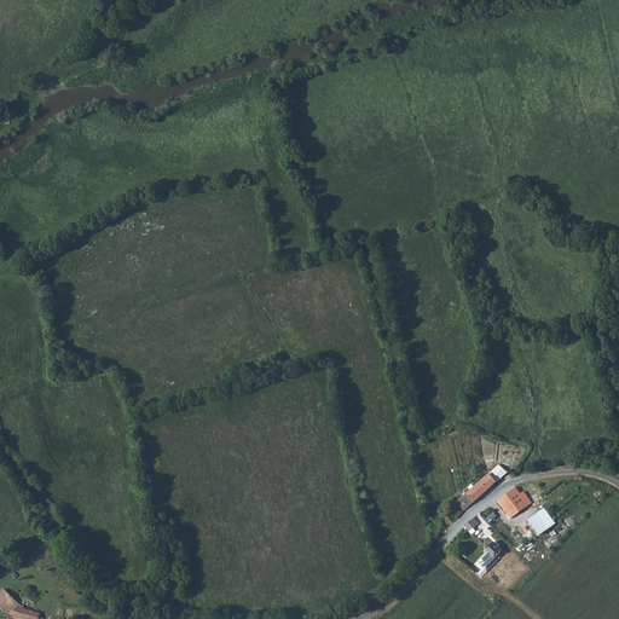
[(496,481),(507,472),(498,464),(489,474),(496,481)]
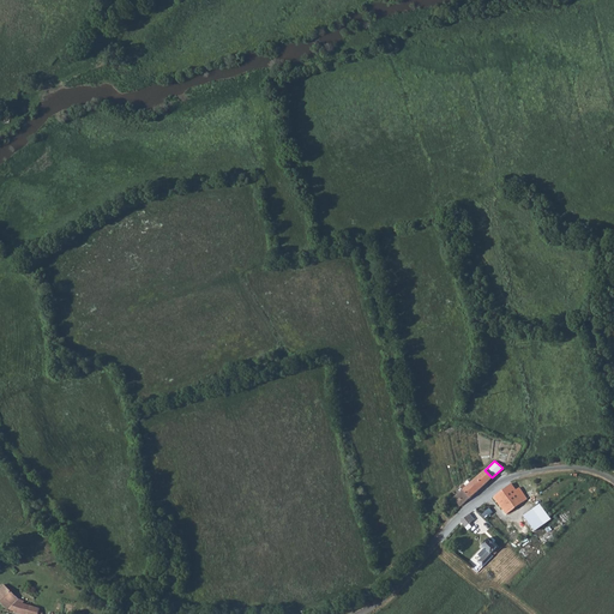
[(485,470),(452,498),(459,506),(492,477),(485,470)]
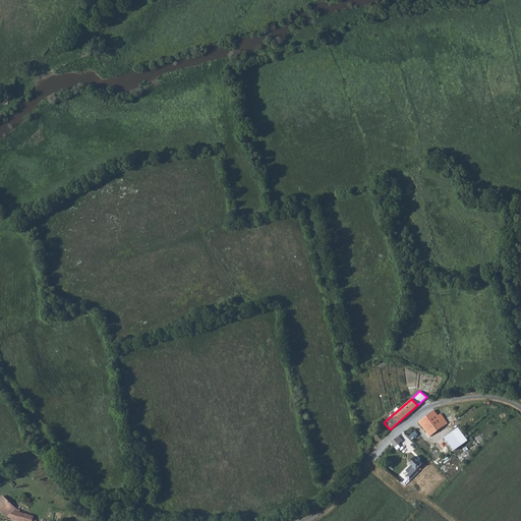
[(438,415),(433,410),(418,421),(428,436),(448,422),(441,413),(438,415)]
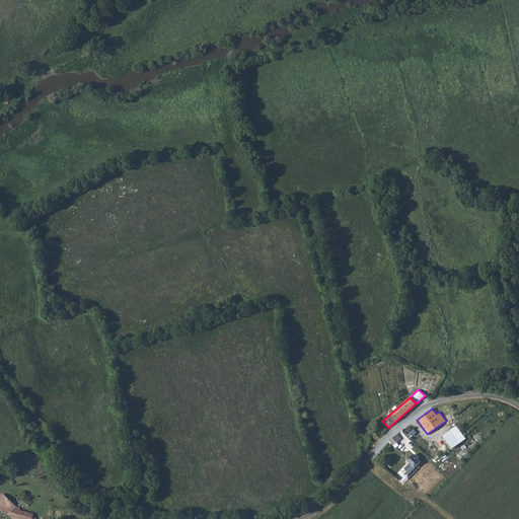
[(465,439),(456,426),(442,436),(451,448),(465,439)]
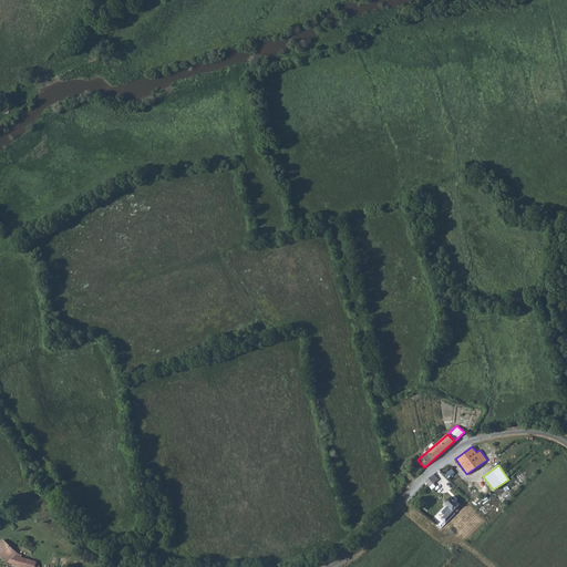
[(451,468),(444,474),(449,478),(454,473),(451,468)]
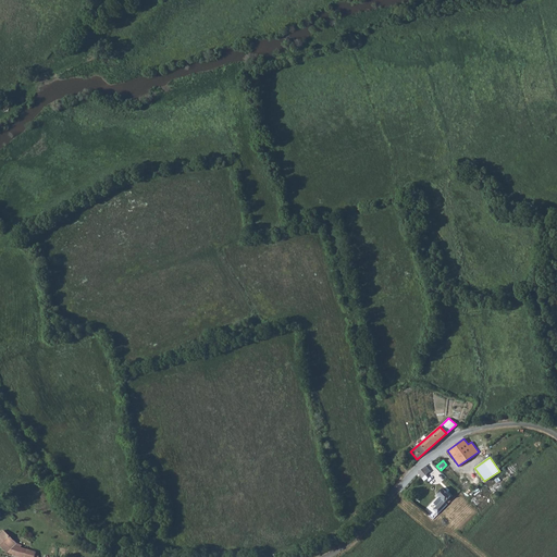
[(425,468),(418,474),(421,479),(430,472),(425,468)]
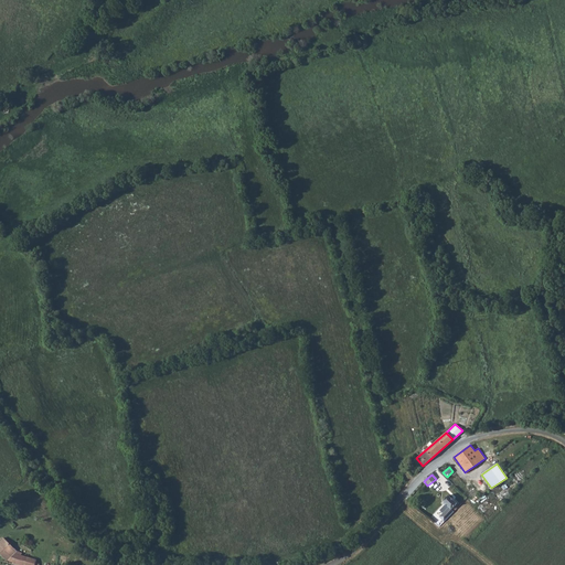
[(439,516),(444,521),(454,511),(451,509),(456,503),(448,496),(443,501),(448,507),(439,516)]
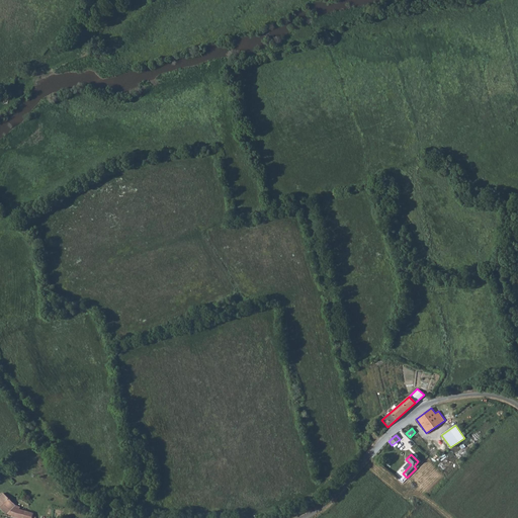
[(0,495),(0,508),(6,515),(7,514),(14,507),(15,506),(3,493),(0,495)]
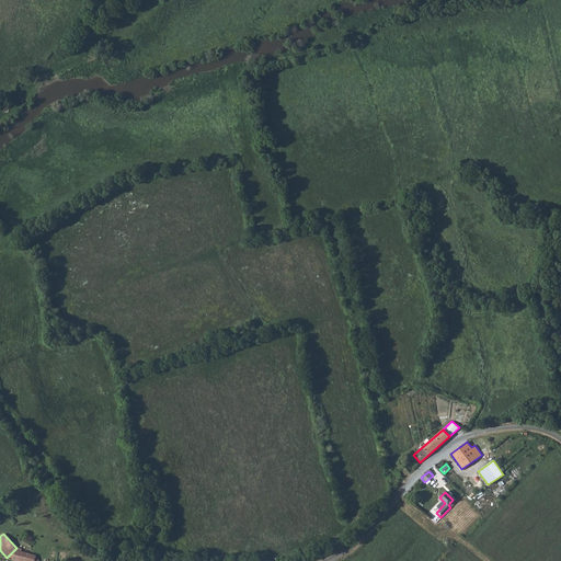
[(36,557),(15,549),(8,557),(20,560),(34,560),(36,559),(36,557)]
